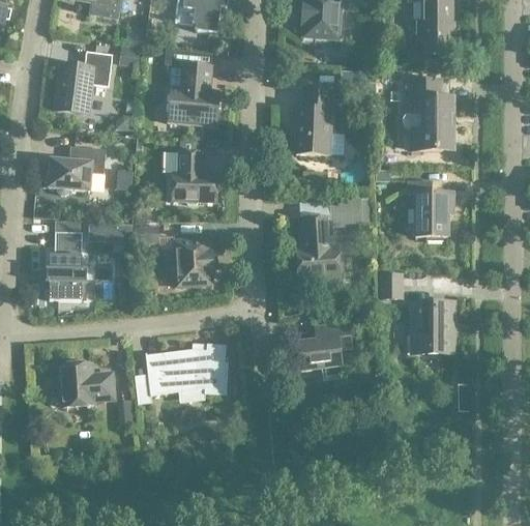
[(5,7),(7,7),(8,0),(0,0),(0,21),(4,23),(5,18),(3,17),(5,7)]
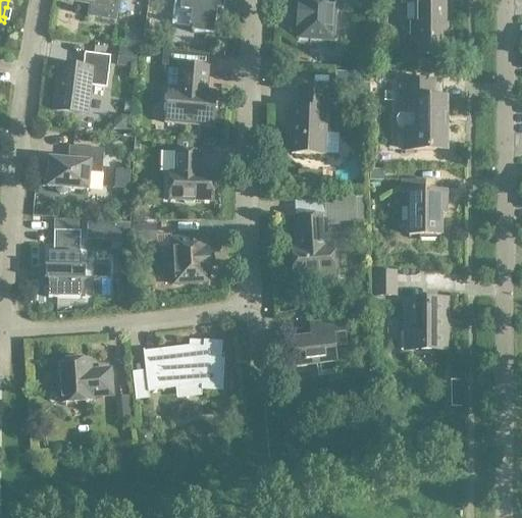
[(90,0),(87,13),(116,18),(119,0),(90,0)]
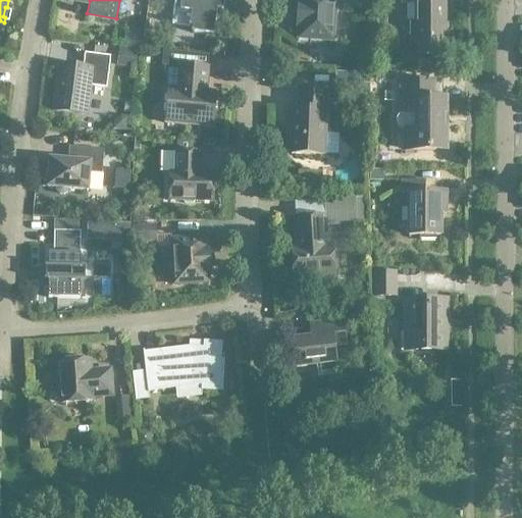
[(217,8),(222,8),(223,0),(174,0),(172,20),(192,22),(192,29),(213,32),(217,8)]
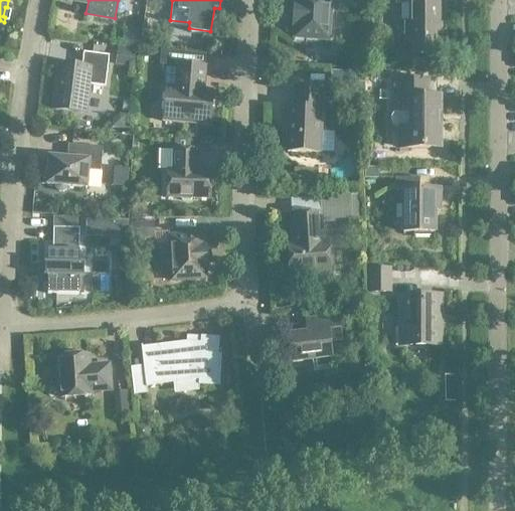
[(295,0),(293,25),(295,25),(294,33),(328,36),(331,0),(295,0)]
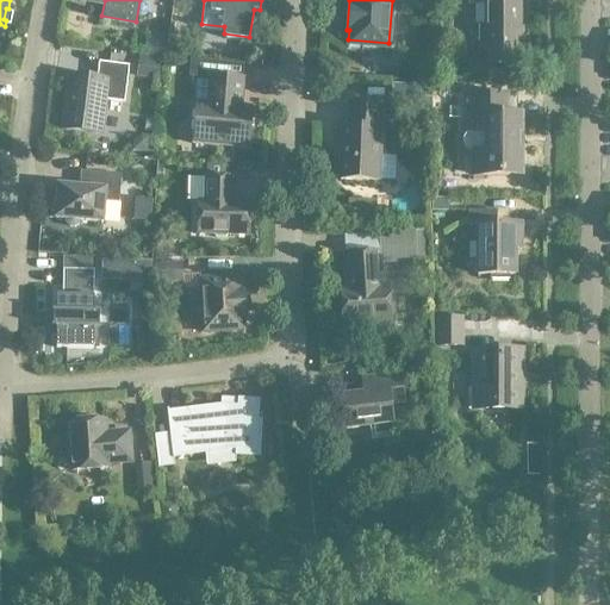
[(485,61),(521,61),(521,0),(468,0),(485,0),(485,19),(479,19),(479,41),(485,41),(485,61)]
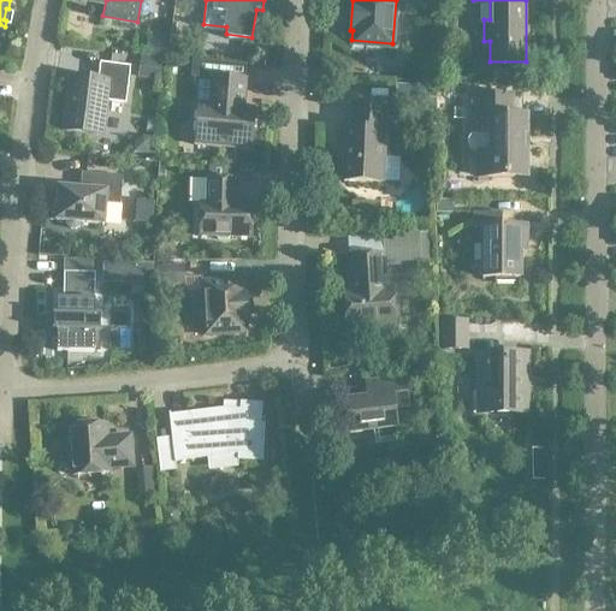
[(147,54),(144,76),(158,77),(161,55),(147,54)]
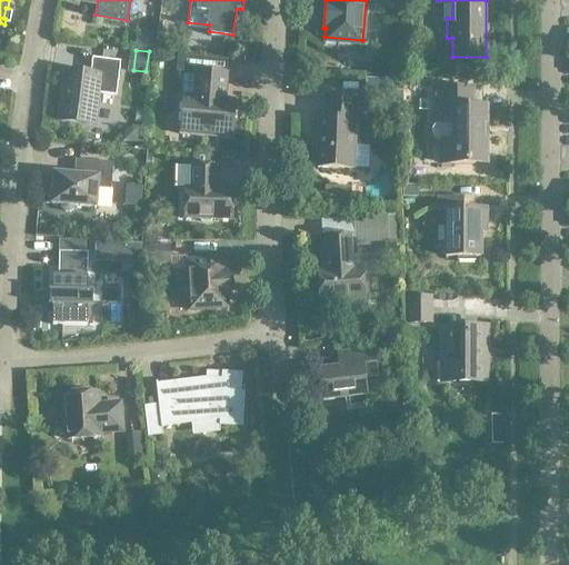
[(98,90),(116,92),(120,58),(92,55),(90,70),(66,67),(59,117),(93,121),(98,90)]
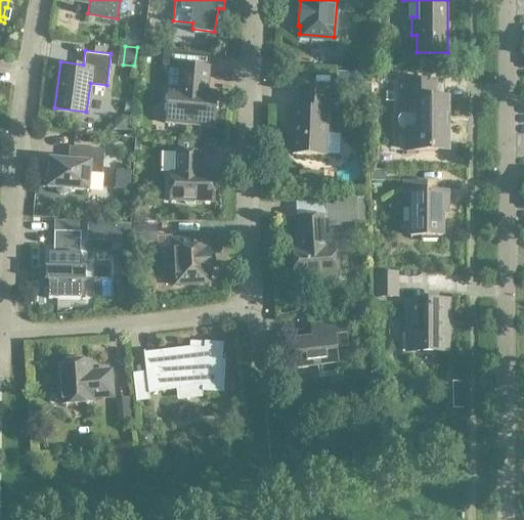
[(344,58),(343,66),(369,68),(370,60),(344,58)]
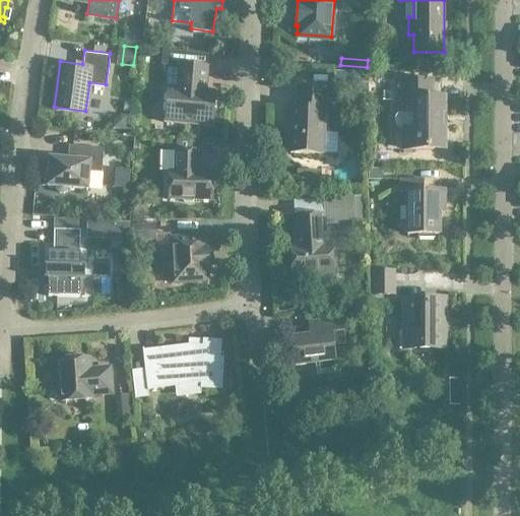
[(168,119),(211,123),(214,88),(204,87),(204,81),(206,81),(208,63),(179,61),(177,84),(168,84),(166,105),(169,105),(168,119)]
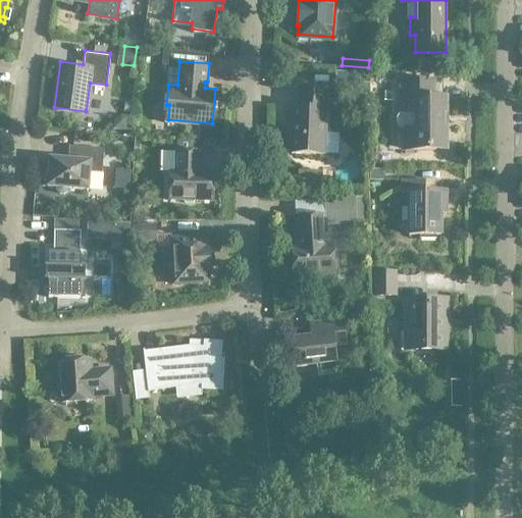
[(368,90),(369,72),(345,70),(344,88),(368,90)]
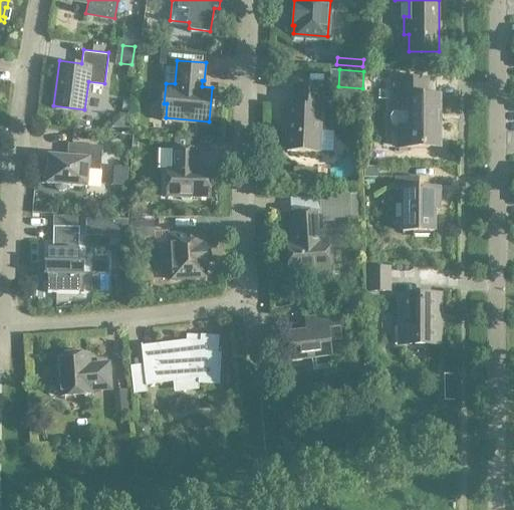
[(399,144),(439,144),(439,123),(435,123),(435,107),(439,107),(439,93),(435,93),(435,77),(399,77),(399,108),(396,108),(393,110),(391,114),(391,118),(393,122),(396,124),(399,124),(399,144)]
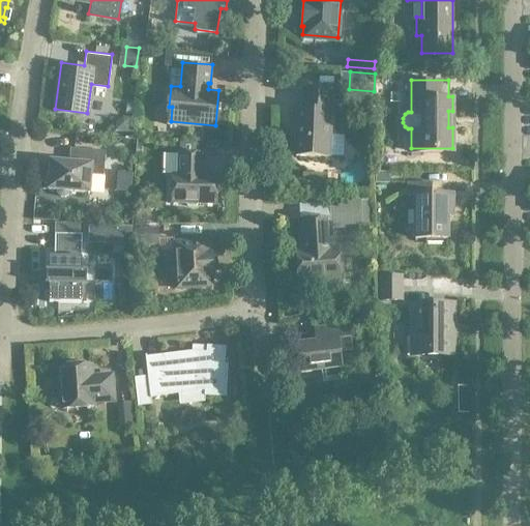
[(295,153),(328,154),(330,86),(304,85),(303,106),(297,106),(296,118),(295,118),(295,135),(296,135),(295,153)]
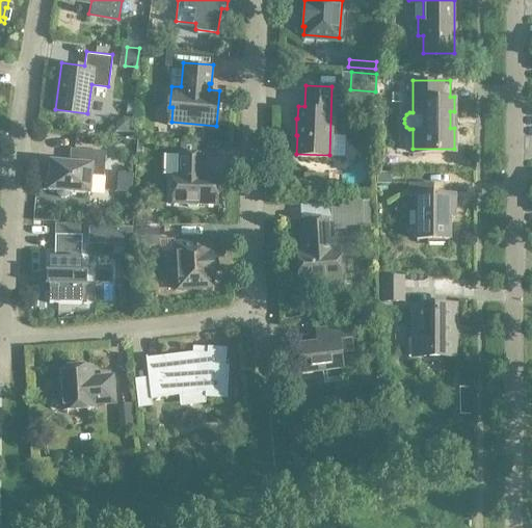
[(123,122),(122,129),(129,130),(130,123),(123,122)]
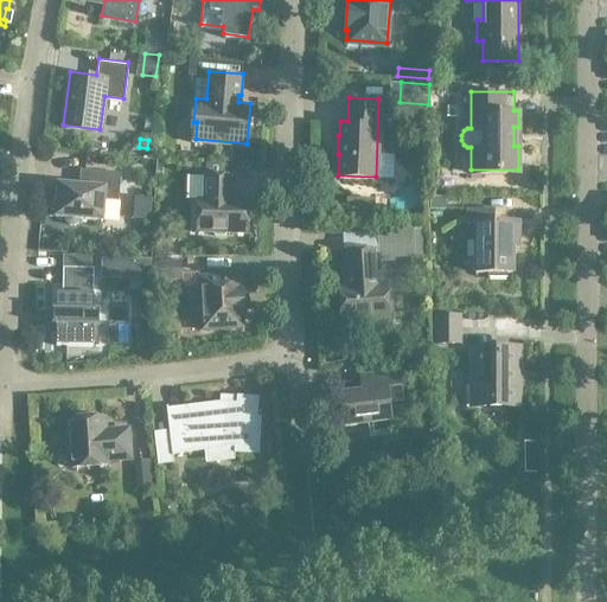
[(222,149),(222,159),(234,159),(234,149),(222,149)]
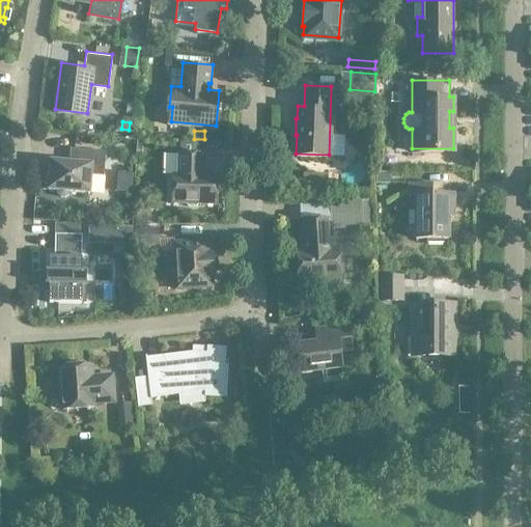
[(90,172),(103,173),(105,148),(74,145),(73,160),(50,159),(48,187),(89,190),(90,172)]
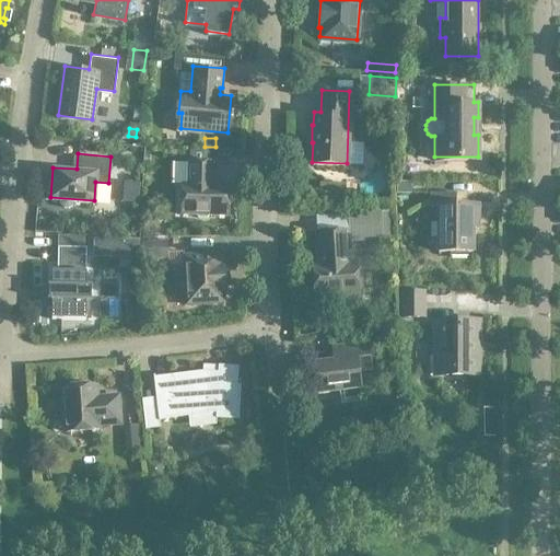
[(205,212),(228,212),(229,182),(212,182),(212,177),(214,177),(216,160),(188,159),(187,181),(183,181),(182,211),(196,211),(198,215),(202,215),(205,212)]
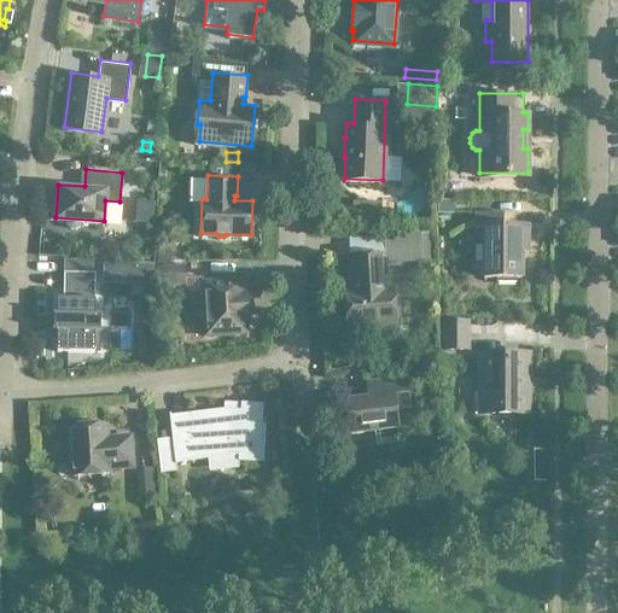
[(455,196),(438,196),(438,209),(455,209),(455,196)]
